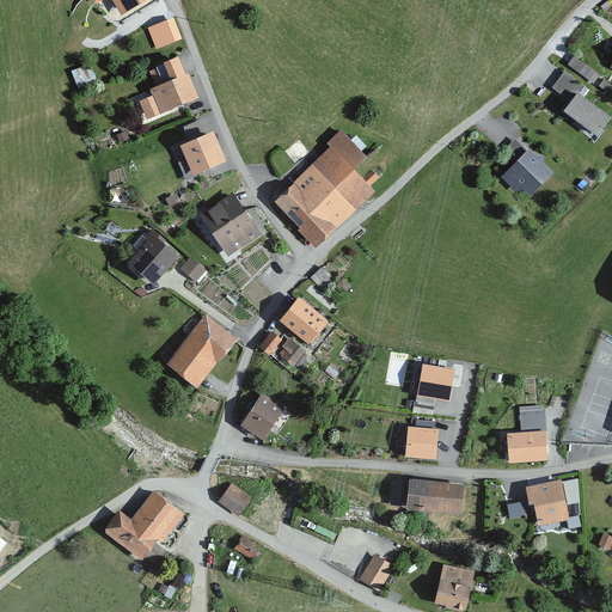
[(147,0),(92,0),(96,5),(104,0),(111,0),(121,16),(147,0)]
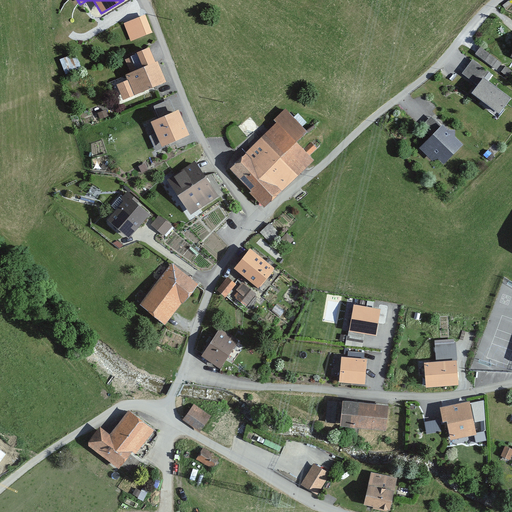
[(143,16),(125,23),(131,39),(149,32),(143,16)]
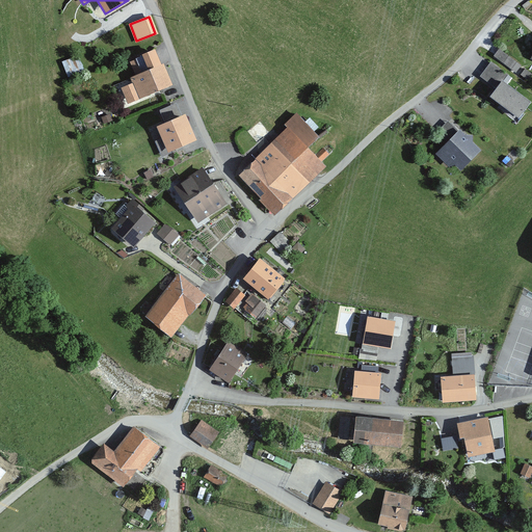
[(500,47),(496,53),(516,70),(522,63),(500,47)]
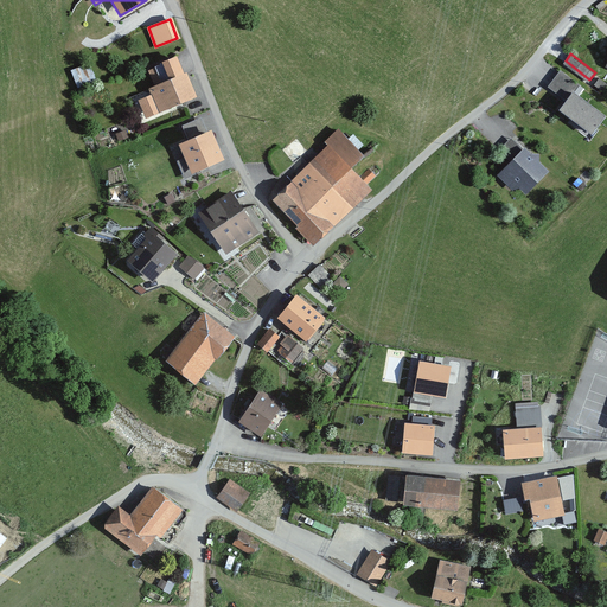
[(179,77),(173,59),(147,70),(154,85),(147,89),(151,97),(138,102),(145,119),(196,98),(186,74),(179,77)]
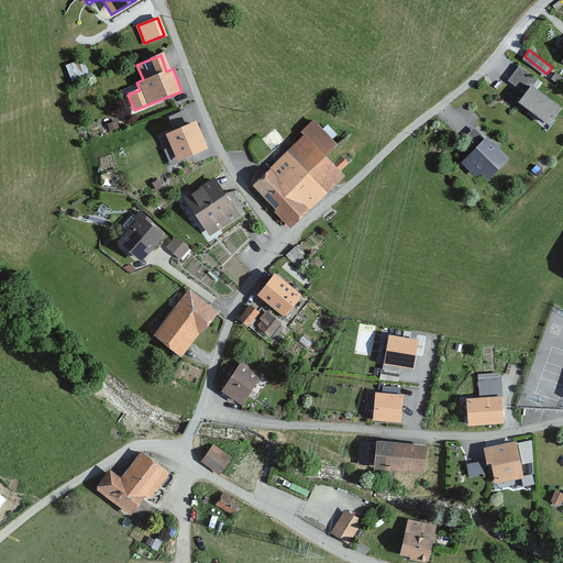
[(538,81),(519,66),(507,81),(517,88),(525,79),(533,87),(538,81)]
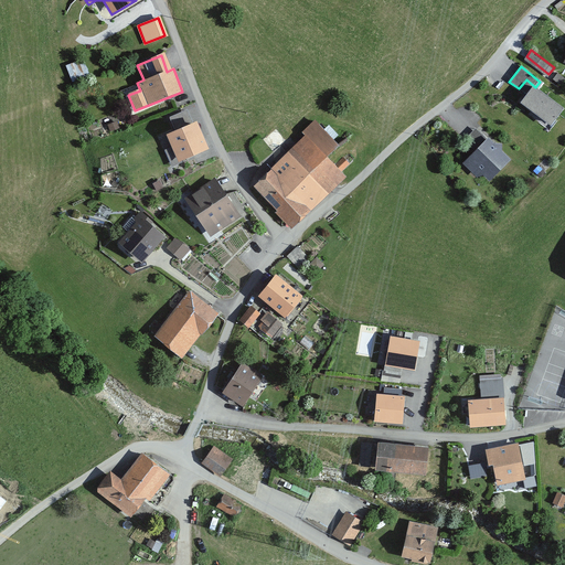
[(564,109),(533,86),(521,104),(552,127),(564,109)]
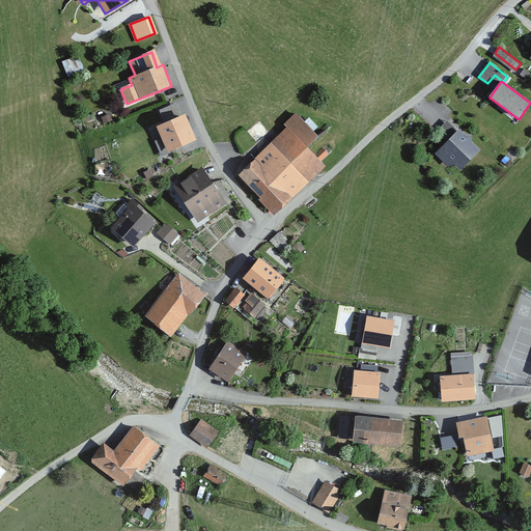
[(318,137),(297,113),(282,126),(286,130),(238,175),(273,214),(325,166),(320,162),(327,155),(322,148),(314,155),(308,147),(318,137)]
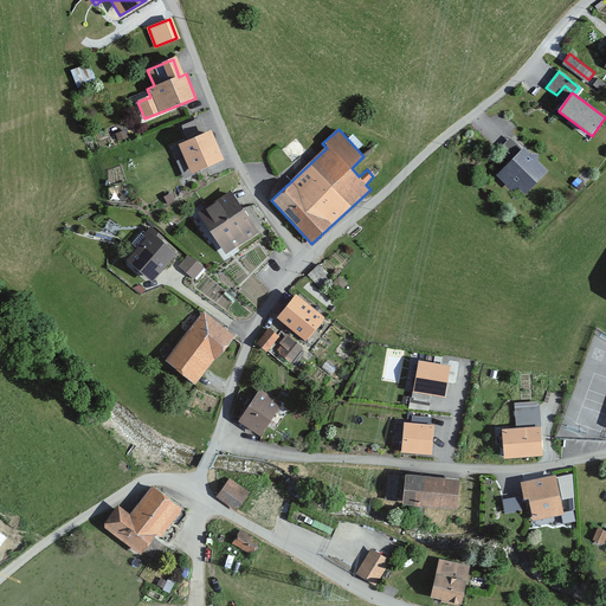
[(224,161),(210,131),(179,144),(185,159),(176,162),(184,179),(224,161)]
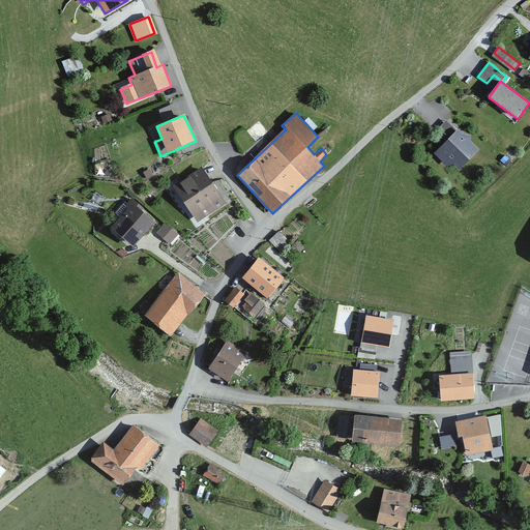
[(479,151),(470,142),(470,135),(464,136),(458,129),(455,131),(446,121),(434,133),(445,143),(434,154),(448,169),(451,165),(459,172),(479,151)]
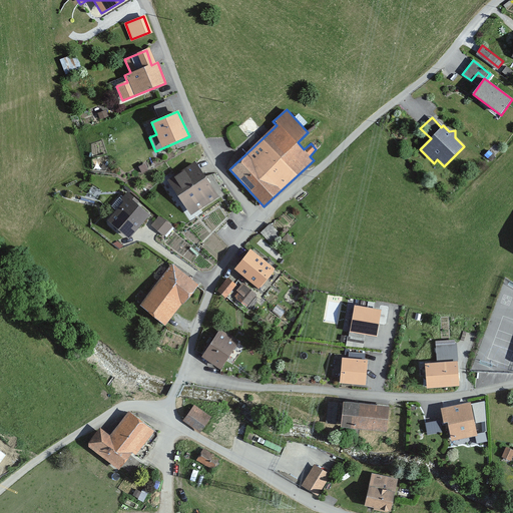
[(219,196),(194,161),(168,180),(193,215),(219,196)]
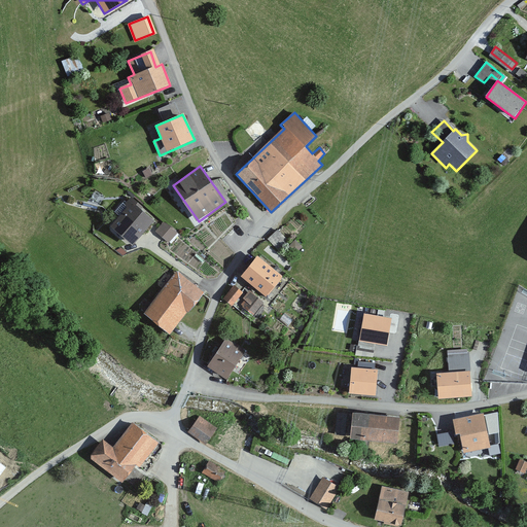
[(138,206),(130,199),(125,205),(128,208),(111,227),(133,245),(153,221),(137,208),(138,206)]
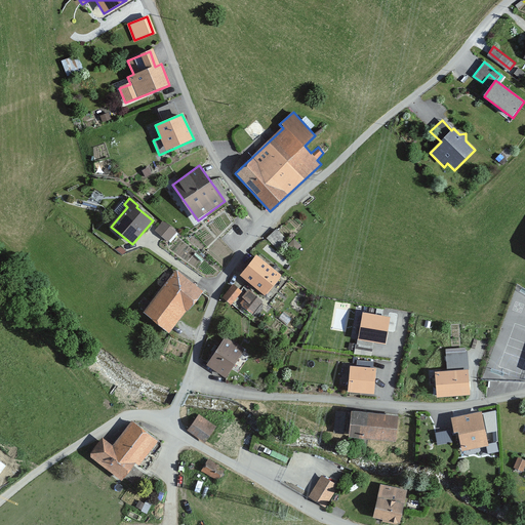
[(175,232),(162,221),(154,231),(167,241),(175,232)]
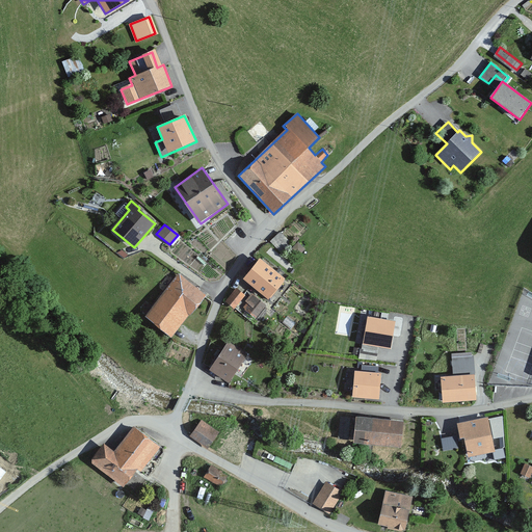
[(273,236),(277,248),(289,245),(284,232),(273,236)]
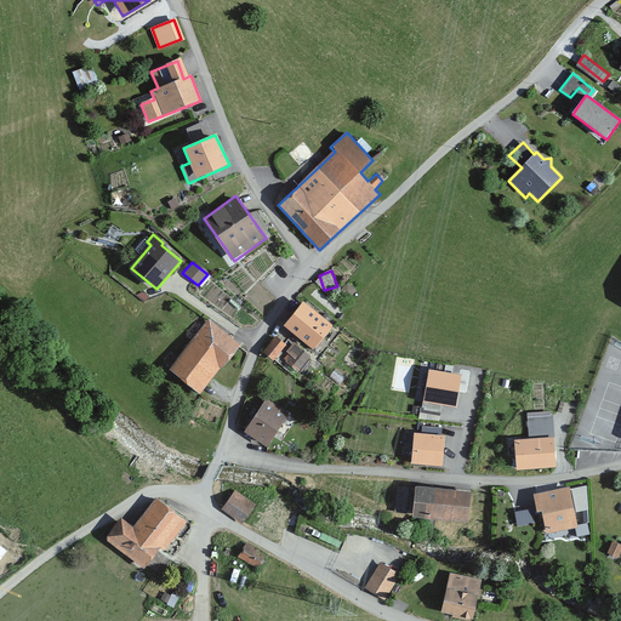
[(355,292),(347,284),(340,291),(348,300),(355,292)]
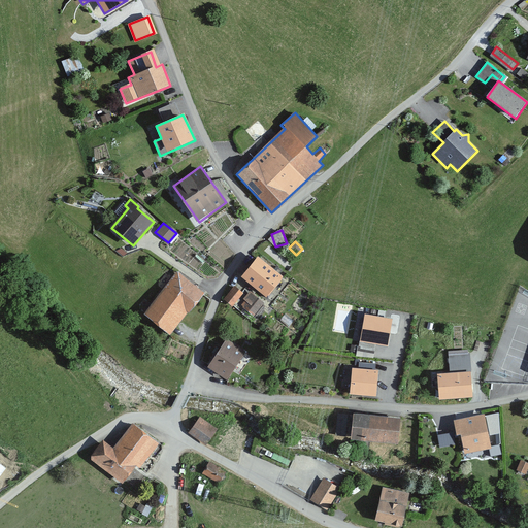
[(283,277),(258,257),(241,276),(266,297),(283,277)]
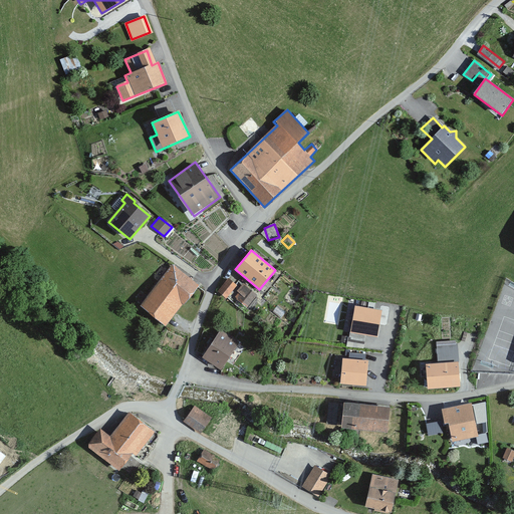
[(199,286),(171,265),(139,306),(166,327),(183,305),(184,305),(199,286)]
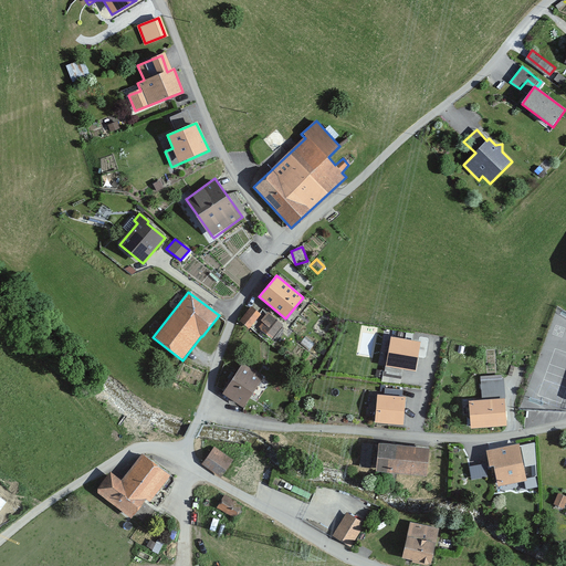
[(259,313),(250,307),(239,322),(247,328),(259,313)]
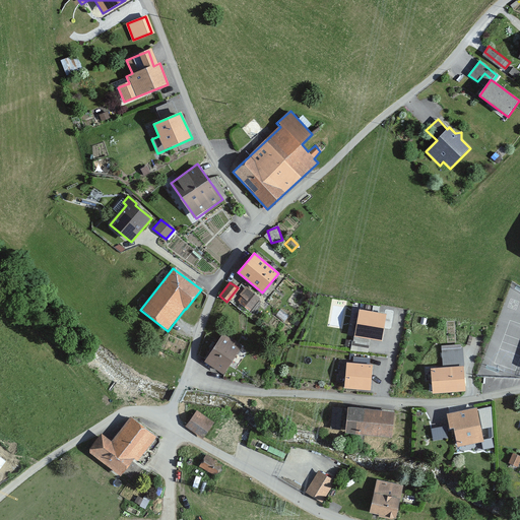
[(258,300),(244,288),(239,296),(241,297),(237,302),(249,312),(258,300)]
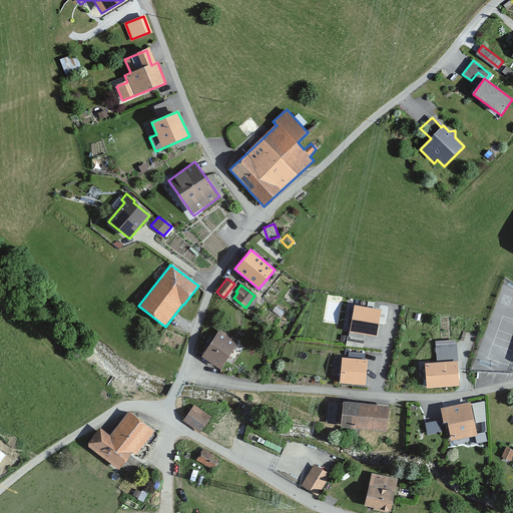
[(380,314),(356,310),(352,333),(376,337),(380,314)]
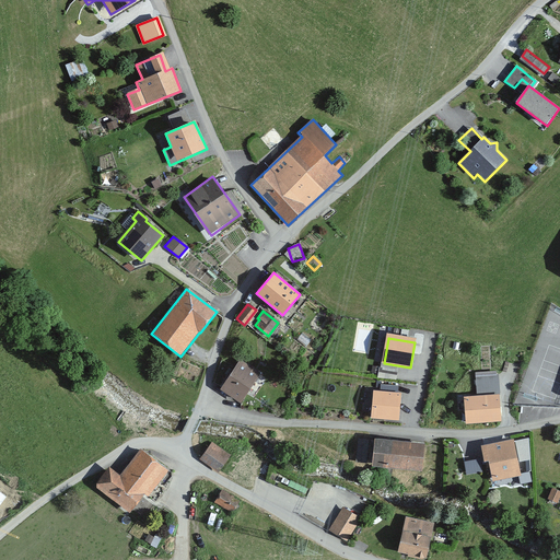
[(260,373),(241,360),(220,391),(240,404),(260,373)]
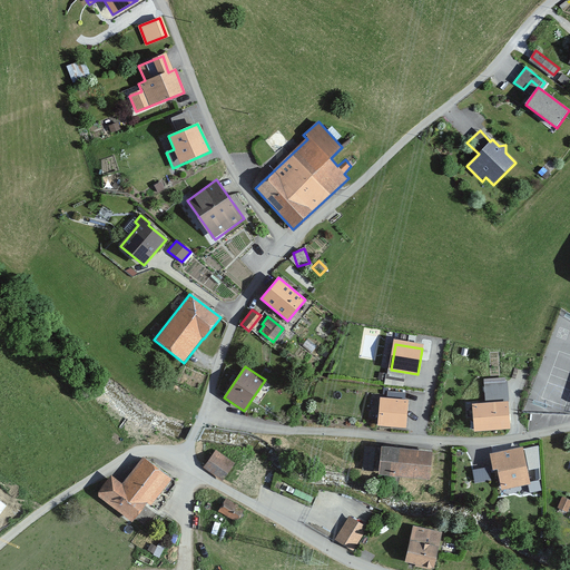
[(408,404),(382,402),(380,426),(405,429),(408,404)]
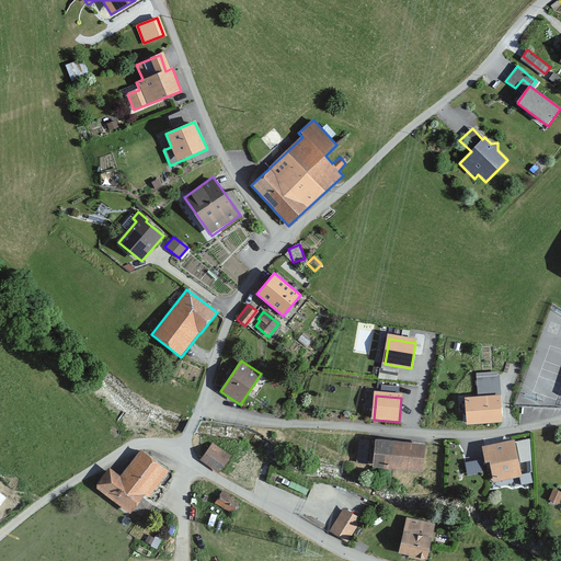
[(501,423),(499,398),(467,401),(468,425),(501,423)]
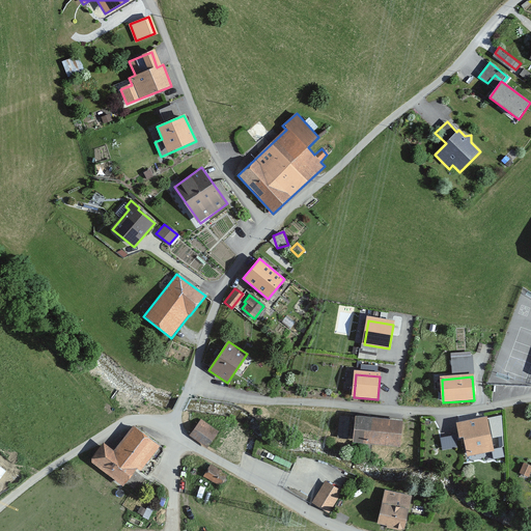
[(403,421),(356,415),(353,440),(400,445),(403,421)]
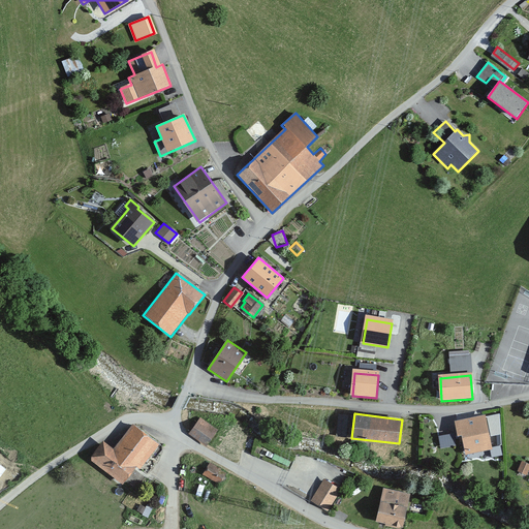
[(491,449),(485,415),(454,421),(457,437),(462,436),(466,454),(491,449)]
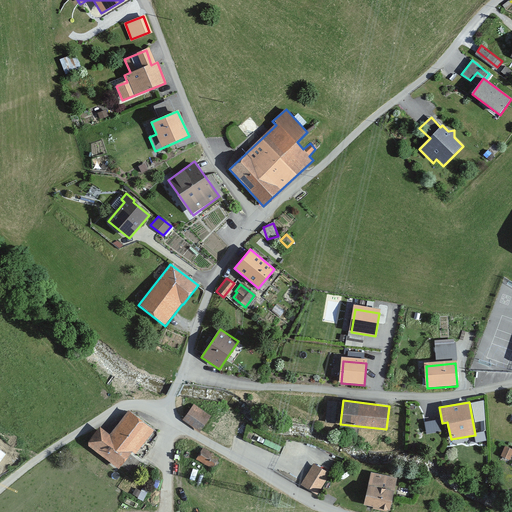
[(210,416),(192,406),(183,420),(201,431),(210,416)]
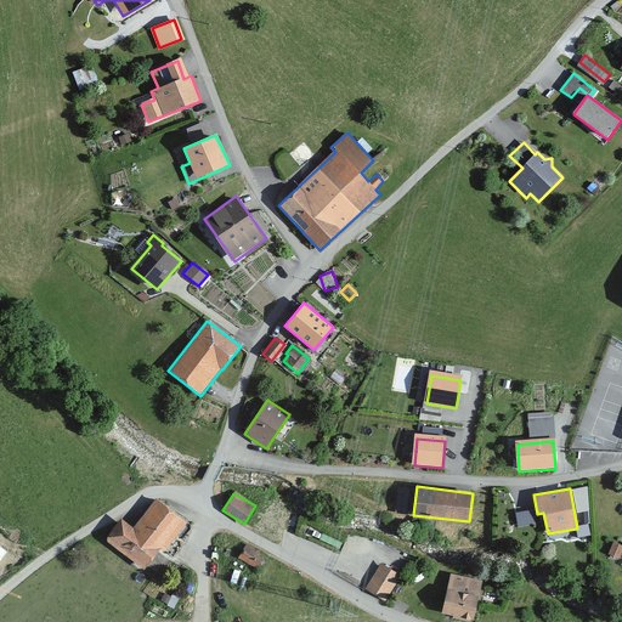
[(186,524),(154,499),(134,529),(120,519),(105,541),(143,570),(159,549),(164,553),(186,524)]
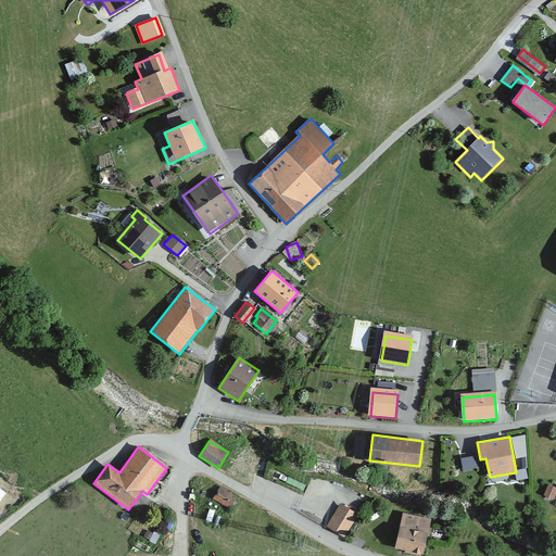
[(464,455),(465,468),(478,467),(477,454),(464,455)]
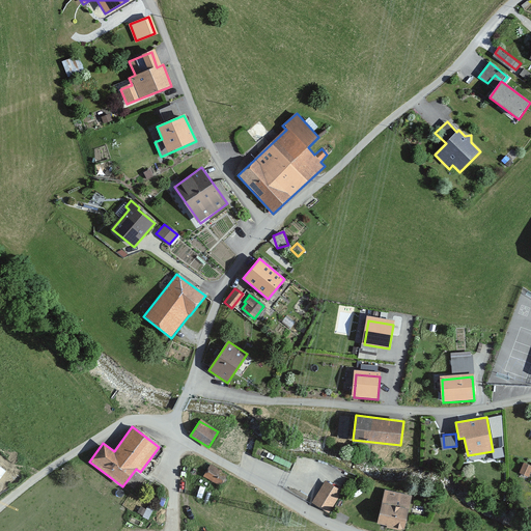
[(223,471),(208,465),(202,478),(220,486),(225,476),(221,474),(223,471)]
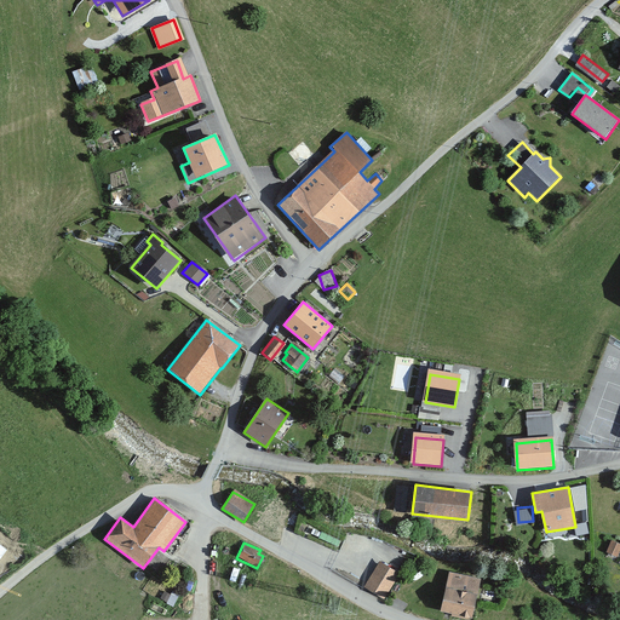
[(619,547),(619,545),(610,543),(606,554),(616,557),(619,547)]
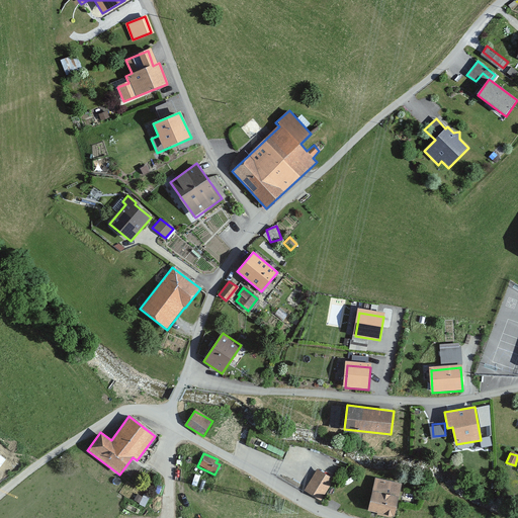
[(333,479),(315,469),(305,491),(322,500),(333,479)]
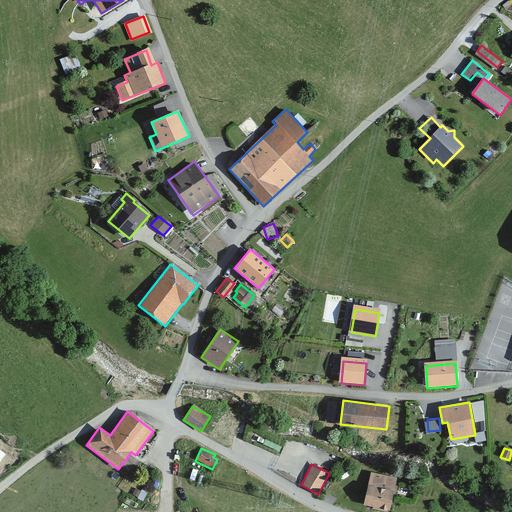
[(397,478),(371,472),(363,505),(388,511),(397,478)]
